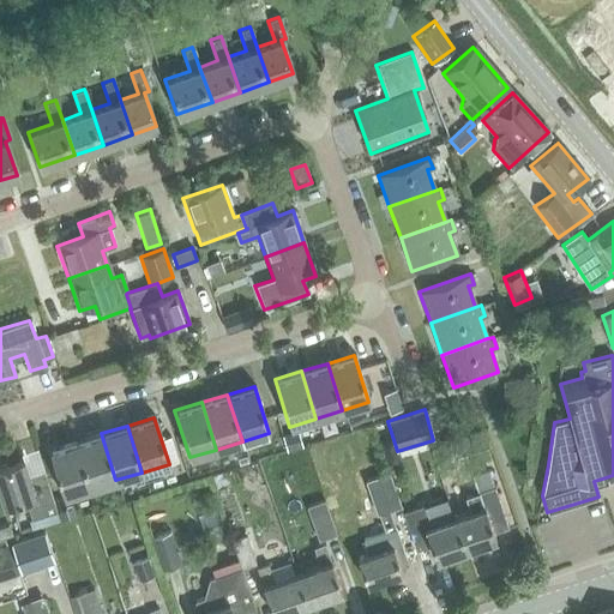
[(281,435),(287,451),(300,447),(295,431),(281,435)]
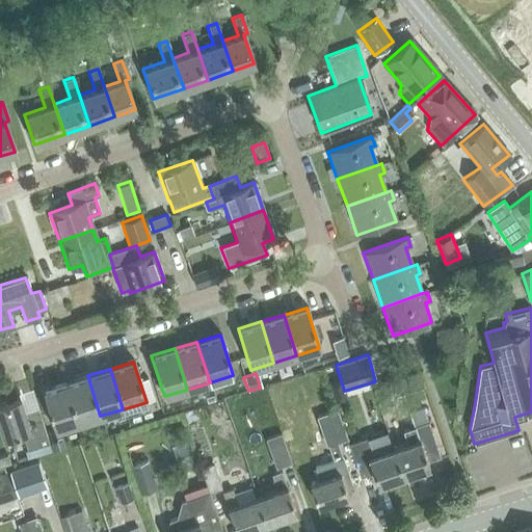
[(78,423),(100,416),(87,375),(65,382),(78,423)]
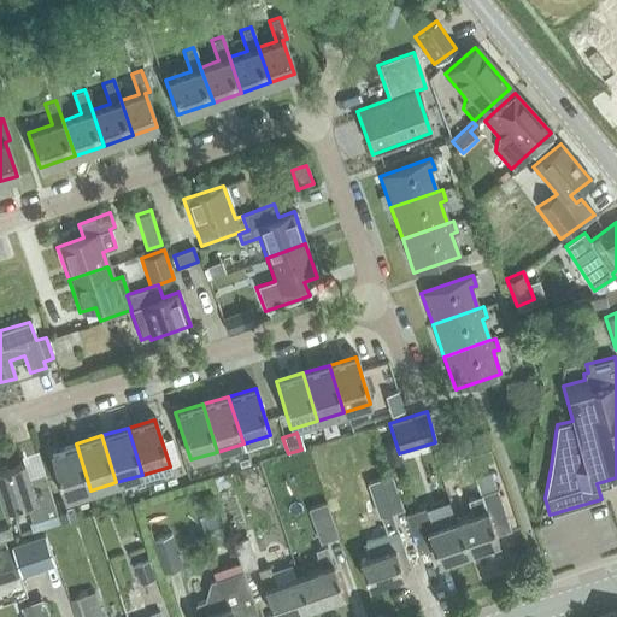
[(171,439),(162,442),(170,466),(178,463),(171,439)]
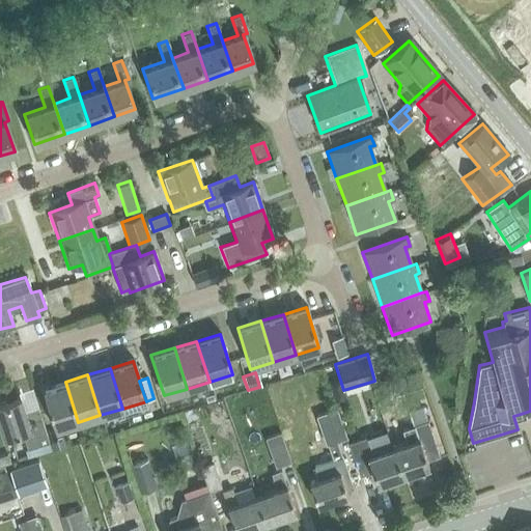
[(55,429),(78,422),(65,382),(42,389),(55,429)]
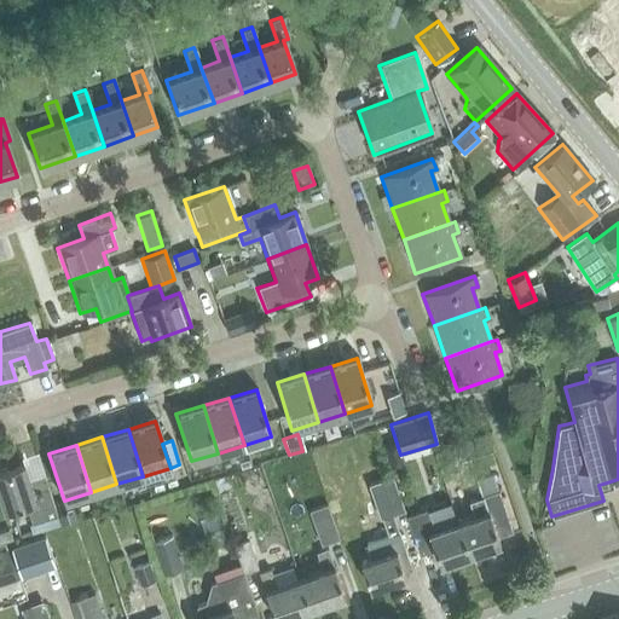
[(42,476),(28,480),(22,462),(0,469),(0,501),(3,509),(24,502),(32,524),(56,515),(42,476)]
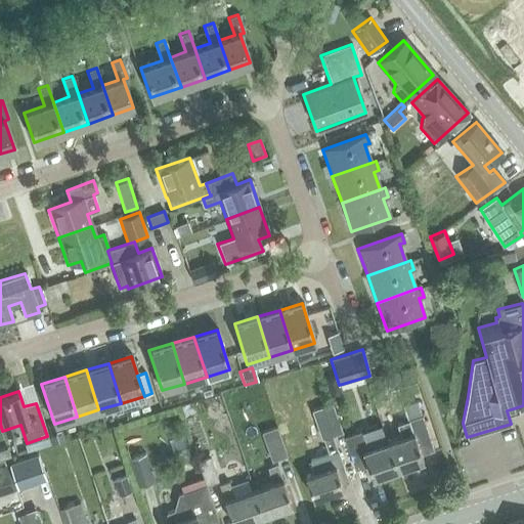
[(219,396),(205,400),(211,420),(225,416),(219,396)]
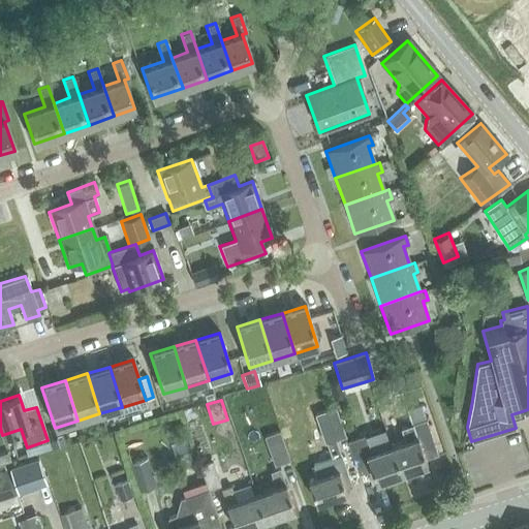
[(411,424),(410,424),(399,428),(403,441),(390,445),(400,473),(426,464),(424,459),(436,455),(419,405),(406,409),(411,424)]
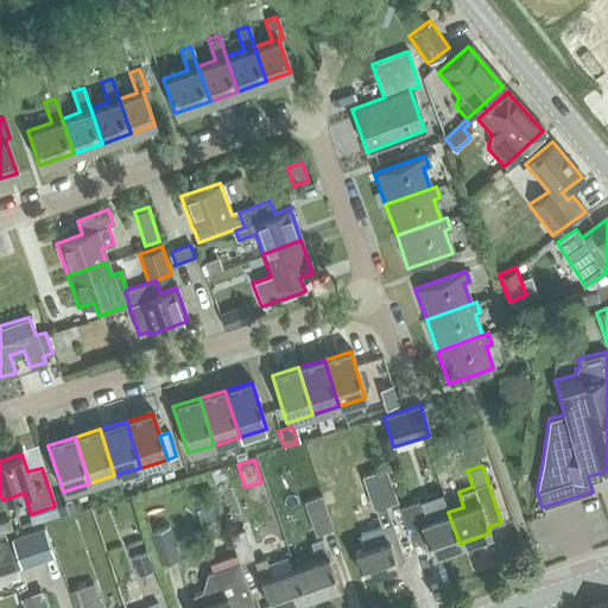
[(374,510),(380,526),(359,534),(363,549),(353,552),(362,577),(397,565),(393,556),(401,553),(385,506),(397,501),(385,468),(361,476),(373,510),(374,510)]
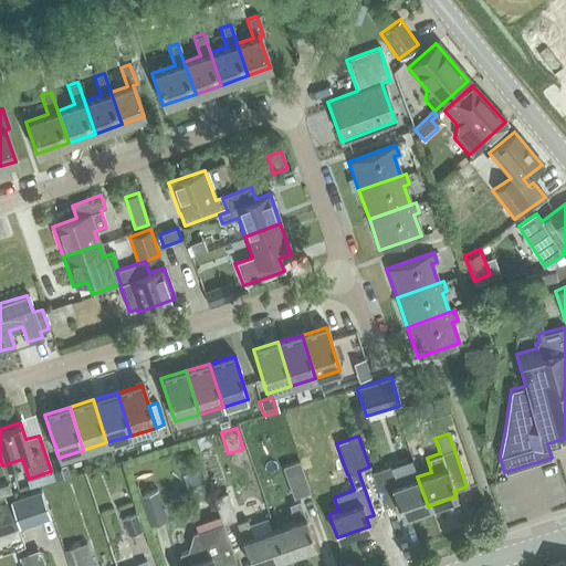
[(300,461),(282,467),(293,499),(311,492),(300,461)]
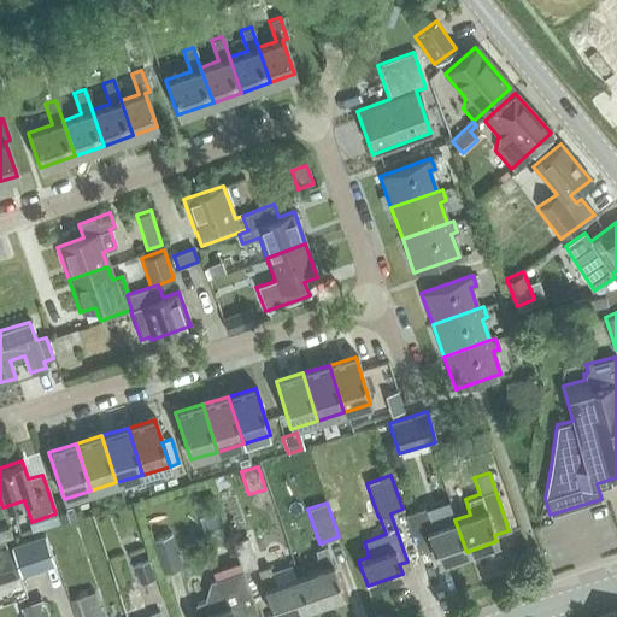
[(466,552),(454,519),(432,528),(423,507),(404,515),(413,542),(428,538),(436,562),(466,552)]
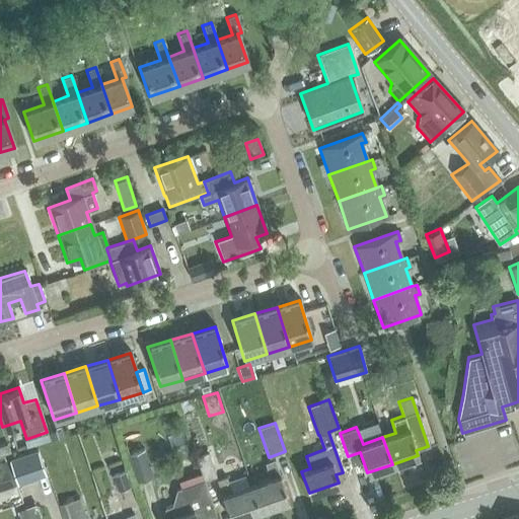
[(26,440),(29,448),(50,441),(47,433),(26,440)]
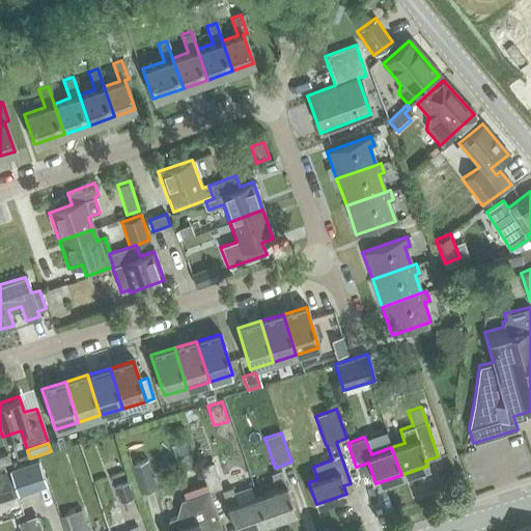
[(127,454),(140,494),(157,488),(143,448),(127,454)]
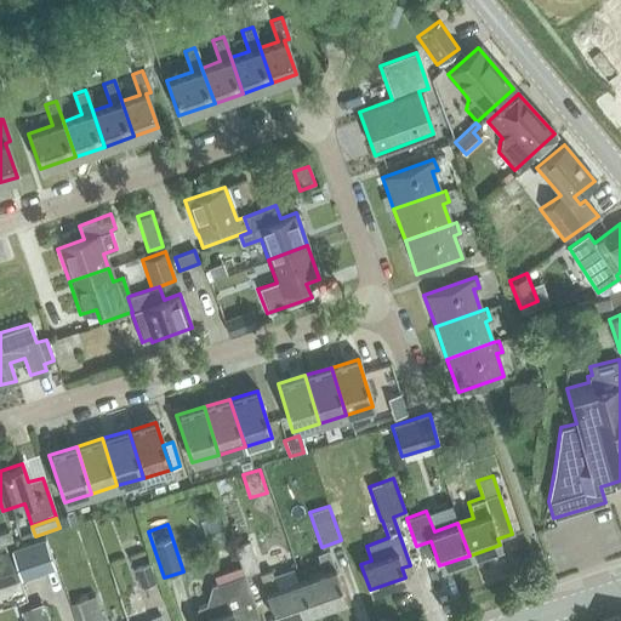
[(44,539),(11,551),(21,577),(52,567),(44,539)]
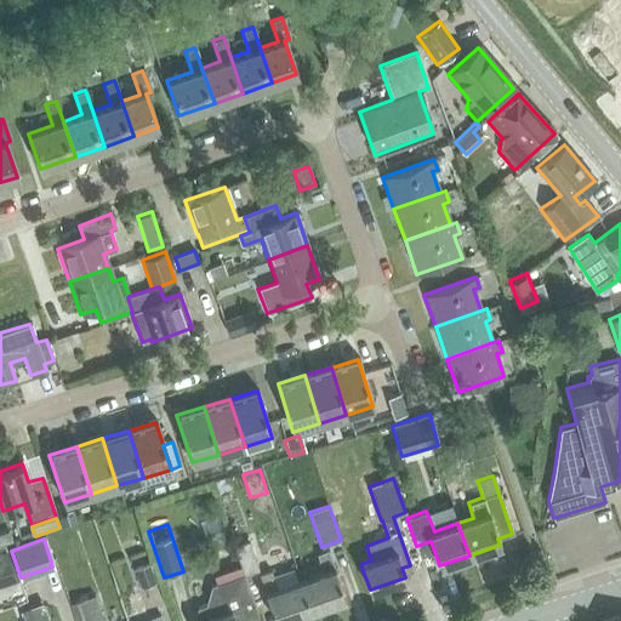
[(249,541),(234,546),(244,575),(258,569),(249,541)]
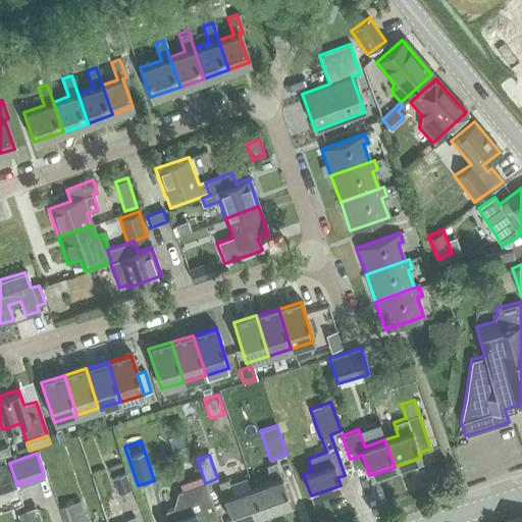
[(271,481),(252,487),(261,513),(290,503),(280,477),(280,478),(274,463),(266,466),(271,481)]
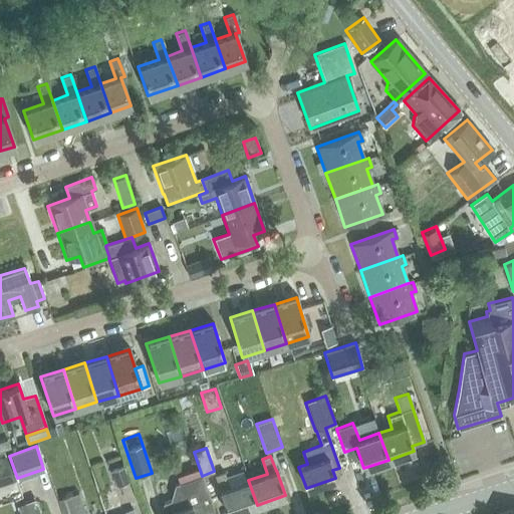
[(4,457),(0,458),(0,484),(12,480),(4,457)]
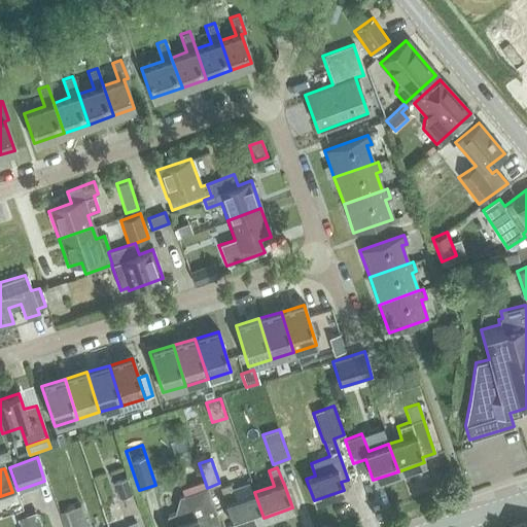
[(127,478),(113,483),(118,498),(132,494),(127,478)]
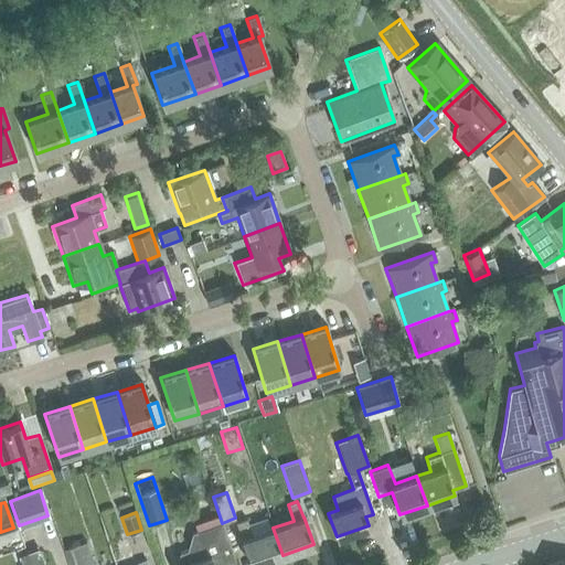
[(249,564),(254,564),(283,555),(273,528),(252,535),(245,519),(236,523),(242,539),(241,539),(249,564)]
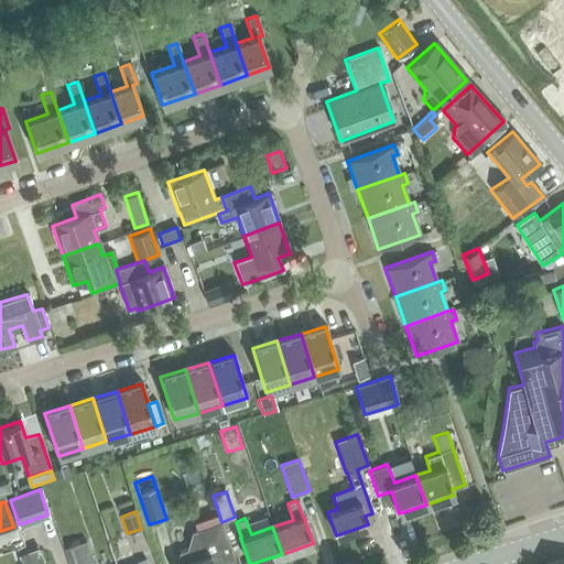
[(176,559),(179,563),(177,563),(223,563),(234,561),(220,522),(196,530),(205,554),(196,557),(194,552),(187,549),(179,552),(176,559)]
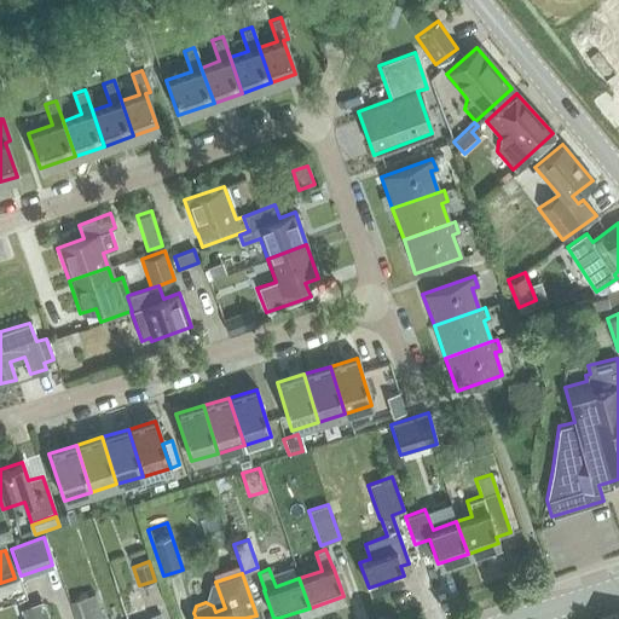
[(102,618),(94,593),(69,601),(75,618),(102,618)]
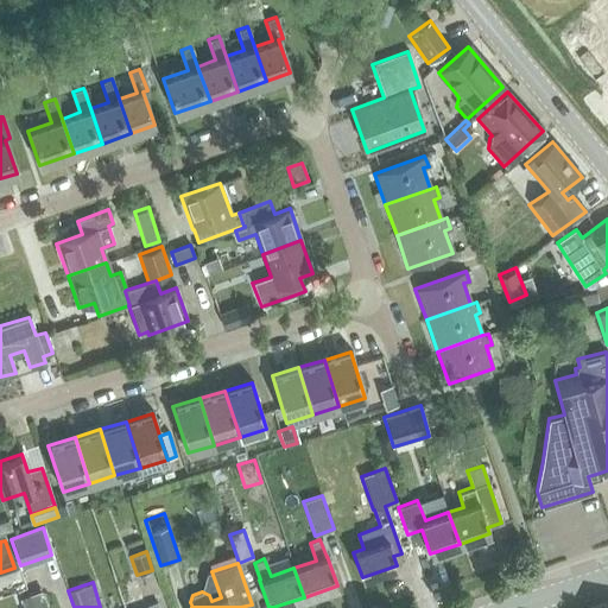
[(32,607),(45,607),(48,607),(40,590),(27,595),(32,607)]
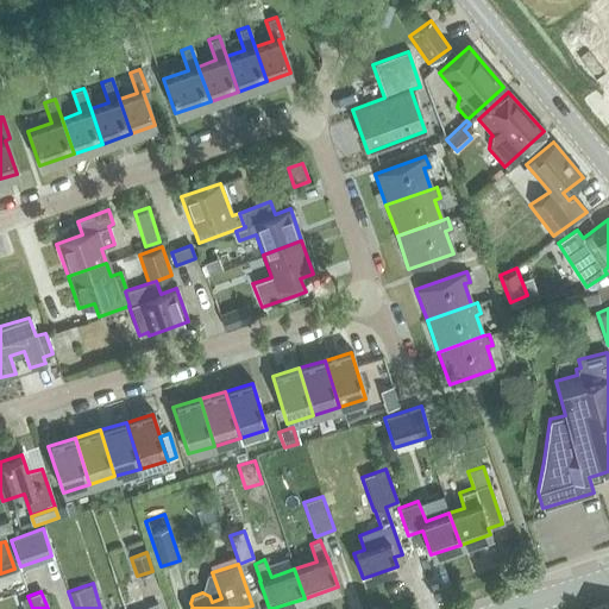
[(32,608),(27,596),(0,606),(0,608),(32,608)]
